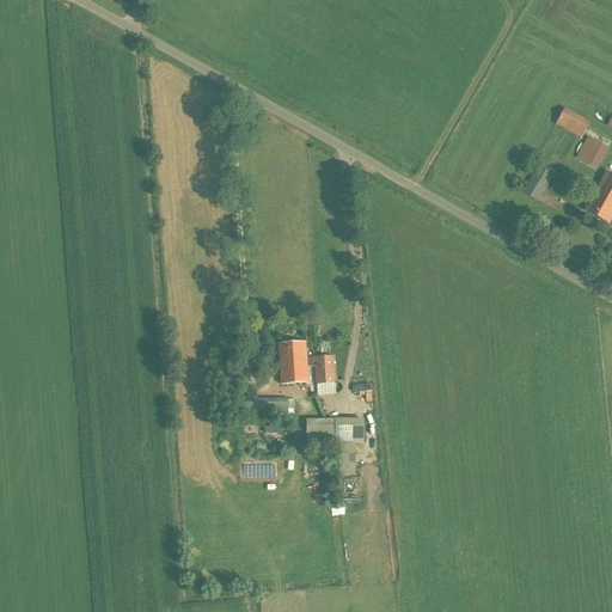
[(563,110),(555,124),(580,139),(587,124),(563,110)]
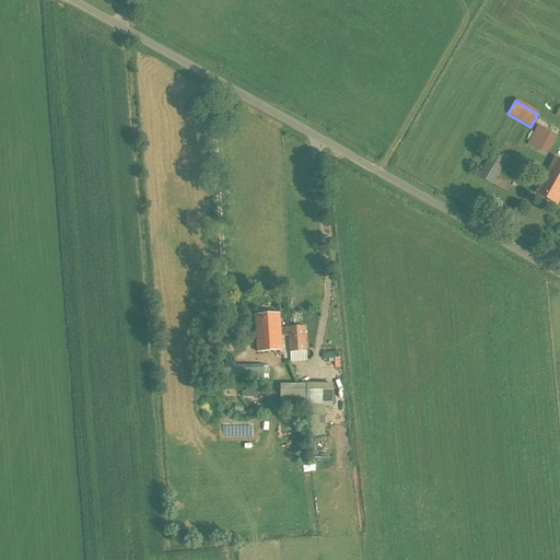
[(536,124),(525,142),(547,154),(557,135),(536,124)]
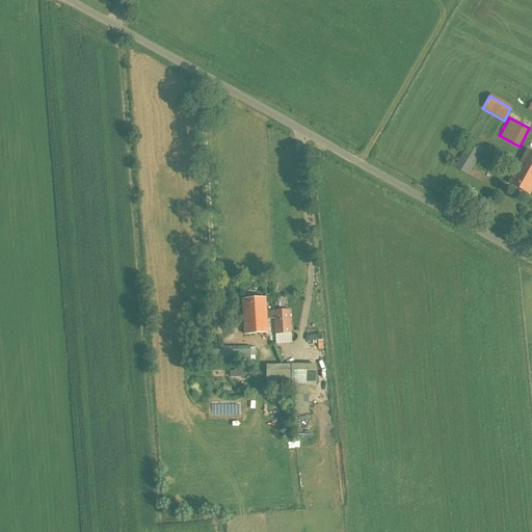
[(468,176),(481,152),(467,144),(453,166),(468,176)]
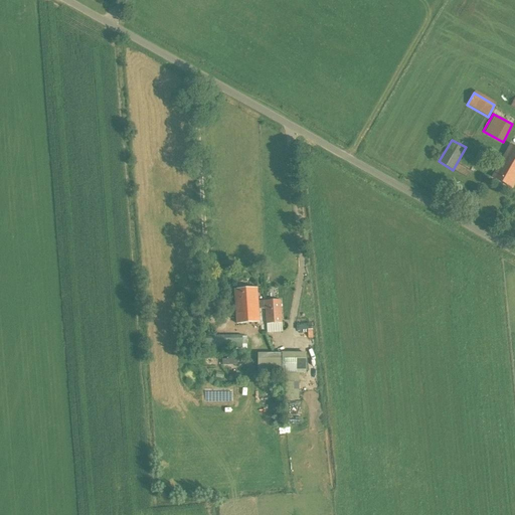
[(511,189),(514,181),(514,147),(511,146),(492,179),(511,189)]
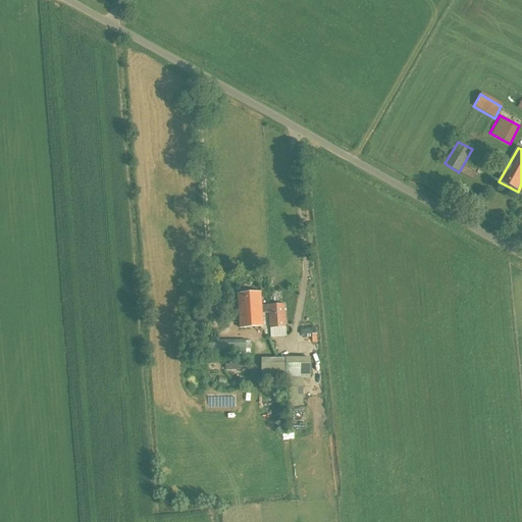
[(262,305),(261,293),(238,294),(240,328),(263,326),(262,314),(269,313),(270,329),(285,327),(284,304),(262,305)]
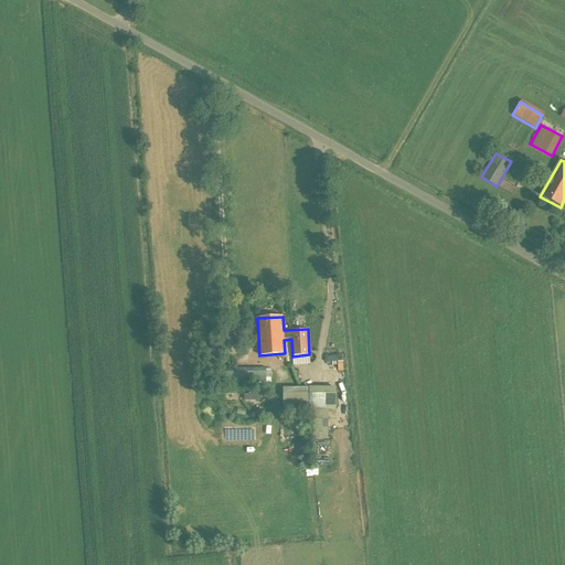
[(221,347),(220,342),(214,343),(214,347),(202,348),(203,360),(222,359),(221,347)]
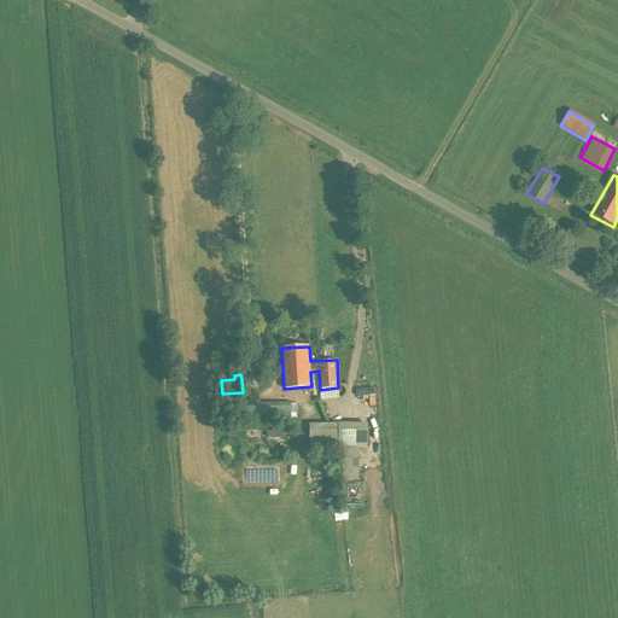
[(330,425),(328,424),(309,424),(309,449),(330,449),(330,425)]
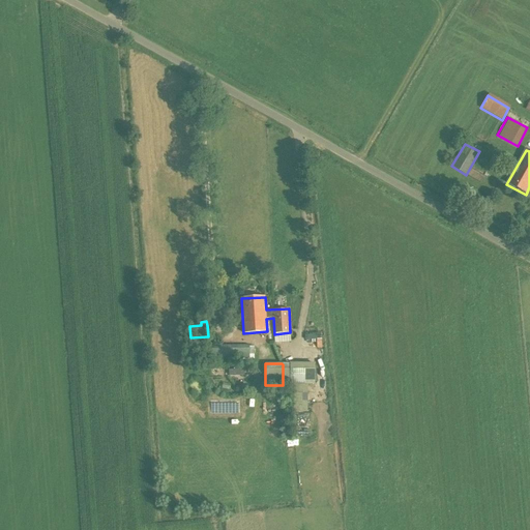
[(307,385),(307,374),(307,364),(291,364),(291,363),(282,363),(283,364),(283,385),(290,385),(290,393),(307,393),(307,385)]
